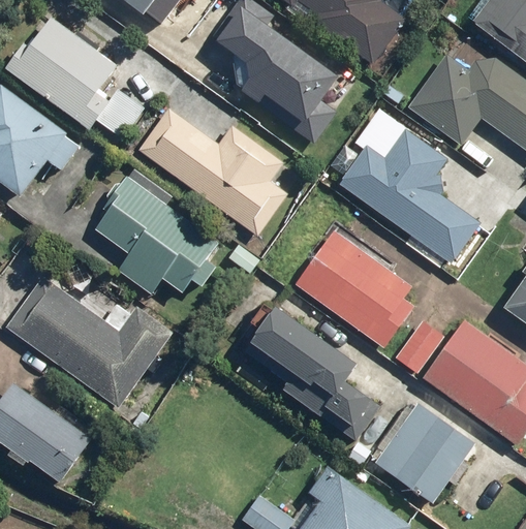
[(176,0),(127,0),(158,23),(176,0)]
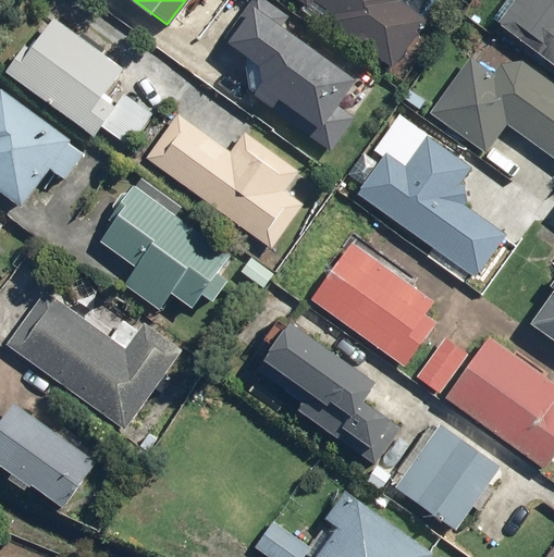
[(290,17),(266,0),(250,0),(222,39),(243,54),(249,90),(331,149),(355,118),(337,106),(356,81),(283,27),(290,17)]
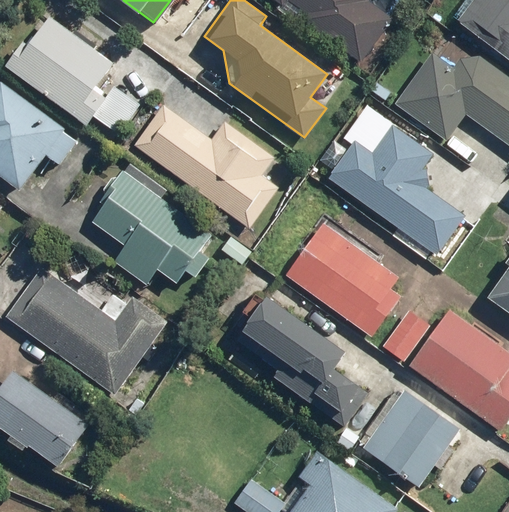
[(400,23),(368,0),(317,0),(331,10),(315,30),(366,68),(400,23)]
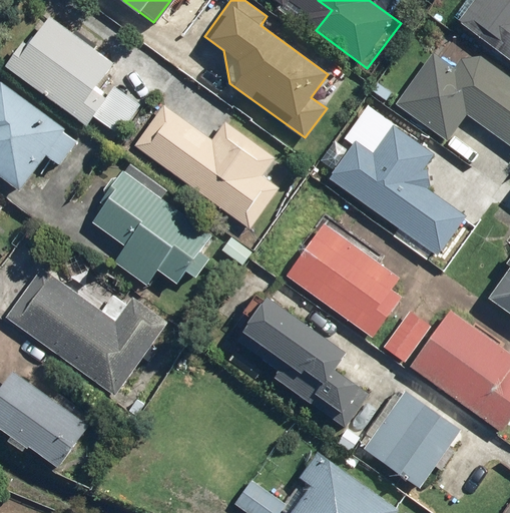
[(509,0),(474,0),(458,20),(509,60),(509,0)]
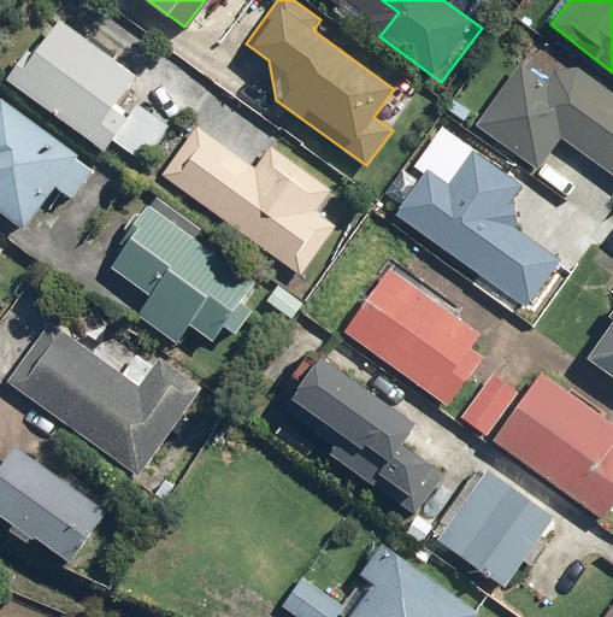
[(113,109),(136,76),(58,21),(33,57),(25,52),(6,78),(106,150),(113,141),(141,160),(166,127),(136,106),(127,118),(113,109)]
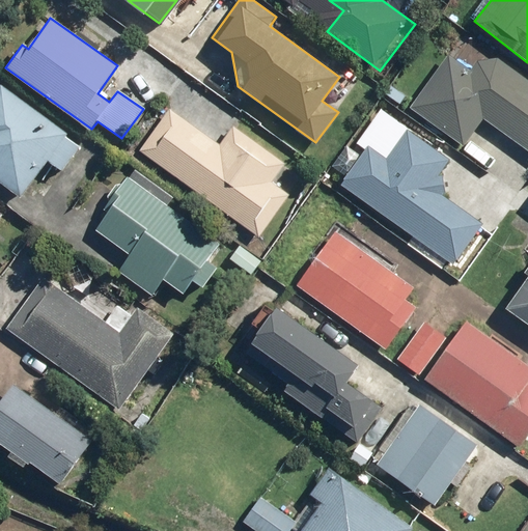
[(527,79),(496,57),(476,60),(469,70),(447,54),(408,107),(462,146),(482,118),(527,150),(527,79)]
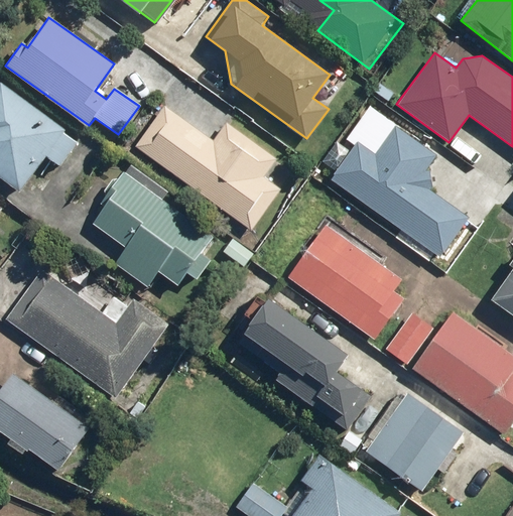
[(68,130),(0,82),(0,176),(21,191),(47,157),(59,166),(77,142),(65,133),(68,130)]
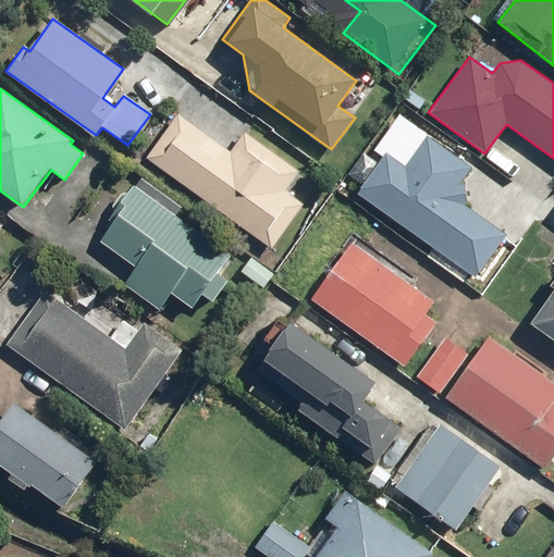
[(231,150),(179,113),(146,158),(271,247),(303,203),(284,192),(298,171),(244,132),(231,150)]
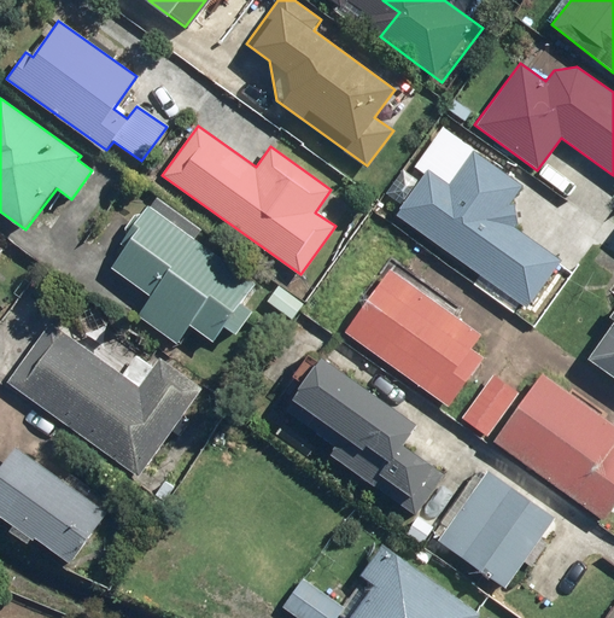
[(426,169),(395,214),(526,307),(560,260),(518,231),(512,202),(522,185),(472,150),(448,185),(426,169)]
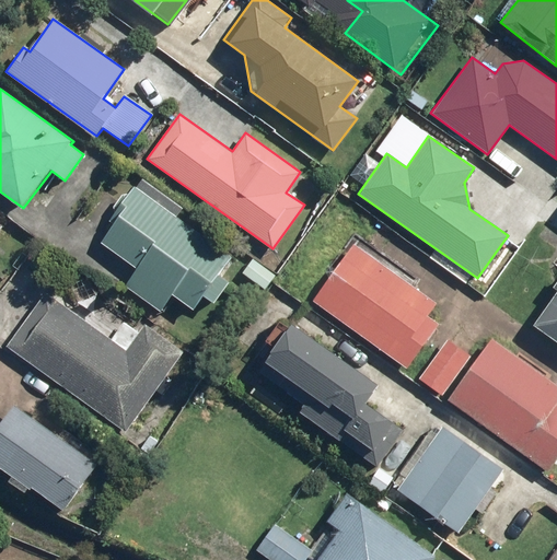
[(134,185),(109,219),(115,223),(101,243),(135,267),(123,284),(160,310),(171,294),(194,311),(205,296),(215,303),(230,282),(219,273),(232,255),(134,185)]
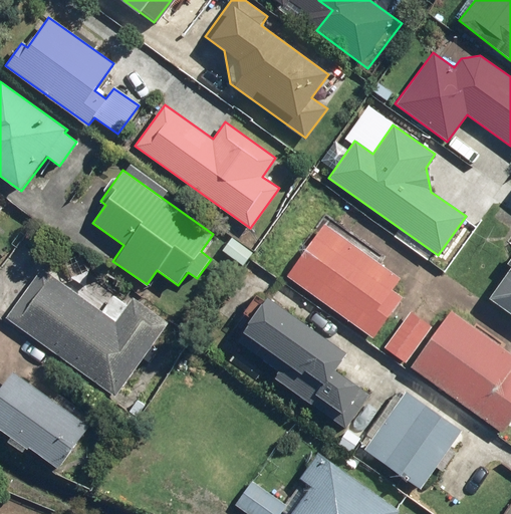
[(324,224),(287,276),(373,338),(404,296),(392,288),(400,277),(324,224)]
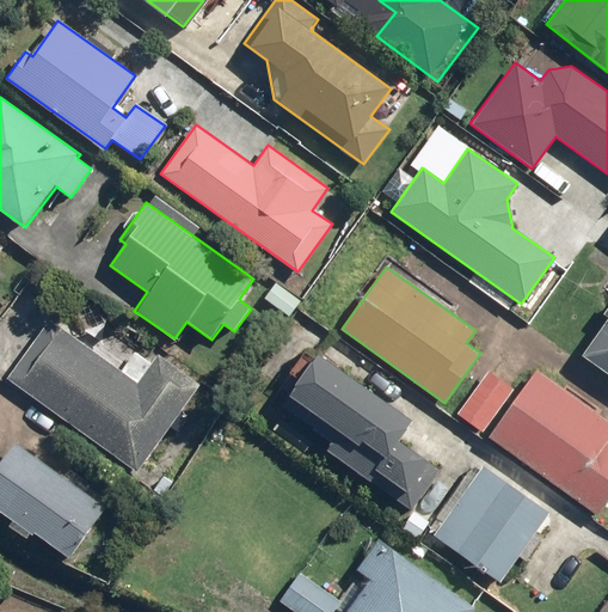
[(607,316),(581,355),(607,374),(607,316)]
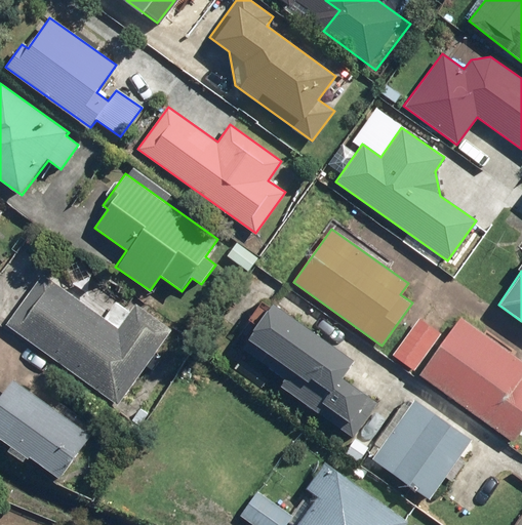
[(118,327),(43,274),(7,324),(118,403),(171,328),(135,303),(118,327)]
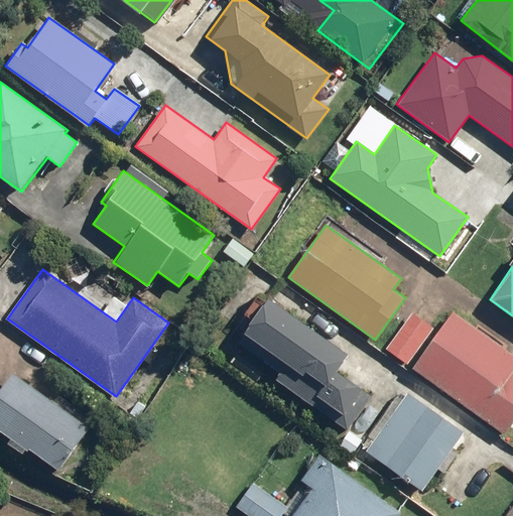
[(343,361),(264,308),(236,350),(341,421),(359,394),(333,375),(343,361)]
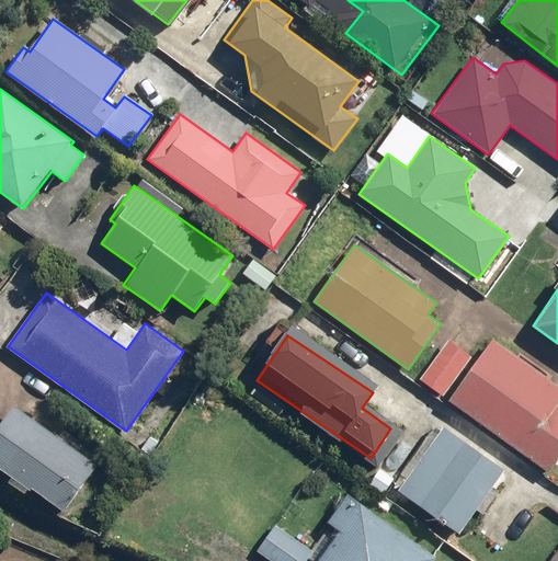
[(447,339),(418,378),(442,395),(470,356),(447,339)]
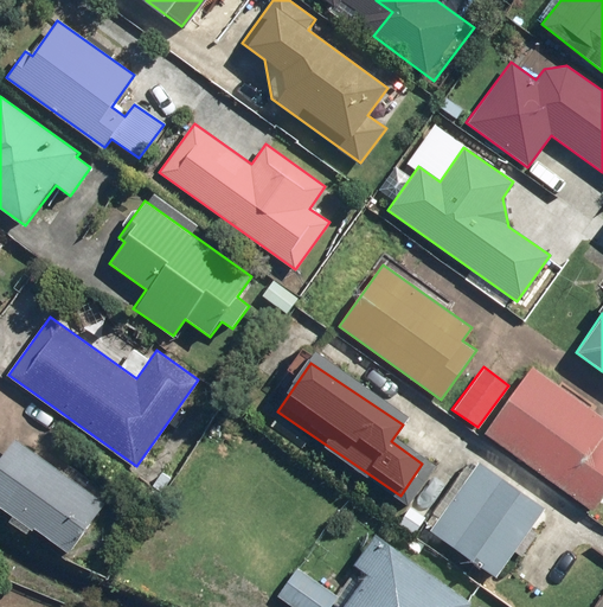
[(602,415),(533,366),(483,434),(591,511),(602,493),(602,415)]
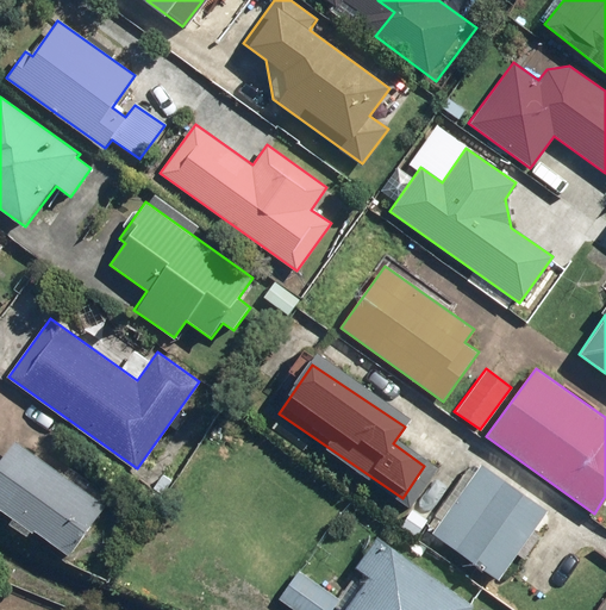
[(106,504),(16,440),(0,460),(0,506),(69,556),(106,504)]
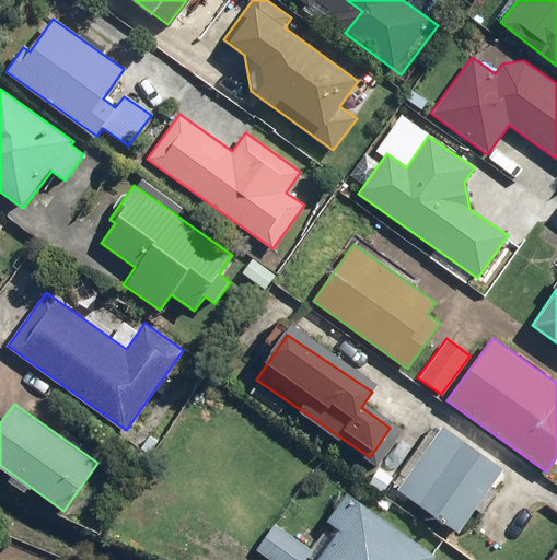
[(441,426),(396,489),(457,533),(502,469),(441,426)]
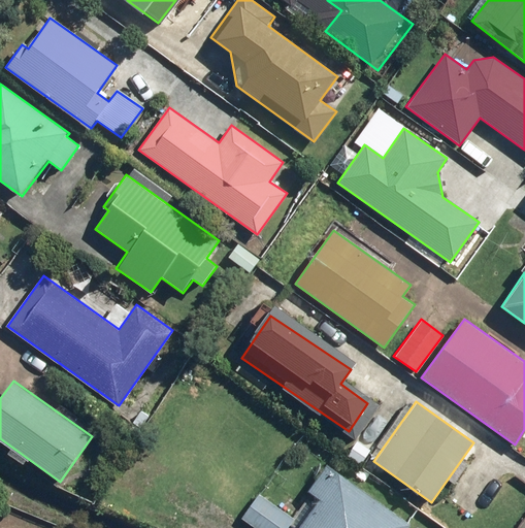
[(320,498),(298,527),(408,527),(412,525),(327,465),(309,490),(320,498)]
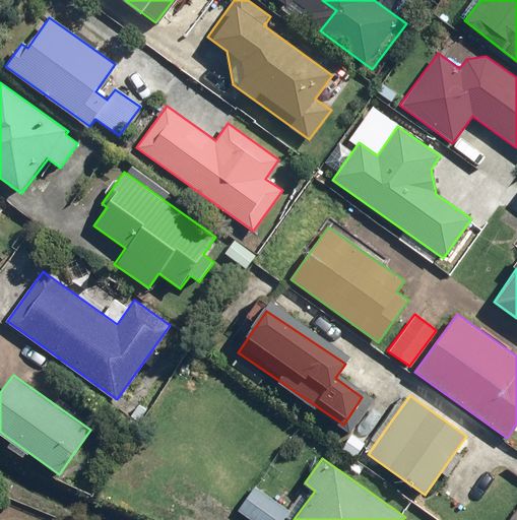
[(282,519),(289,511),(255,486),(238,510),(250,519),(282,519)]
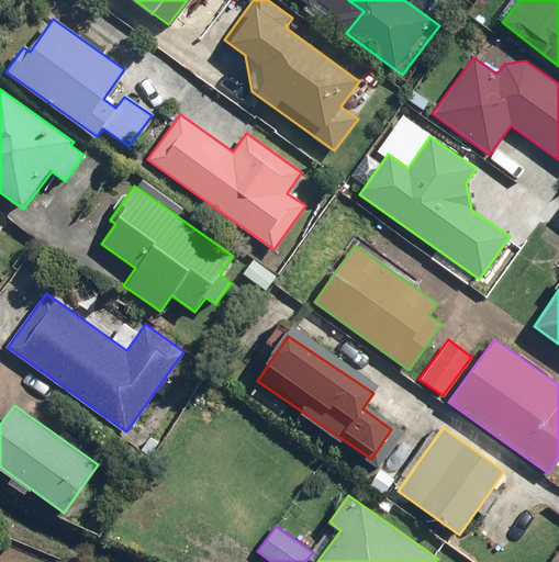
All buildings are outlined.
